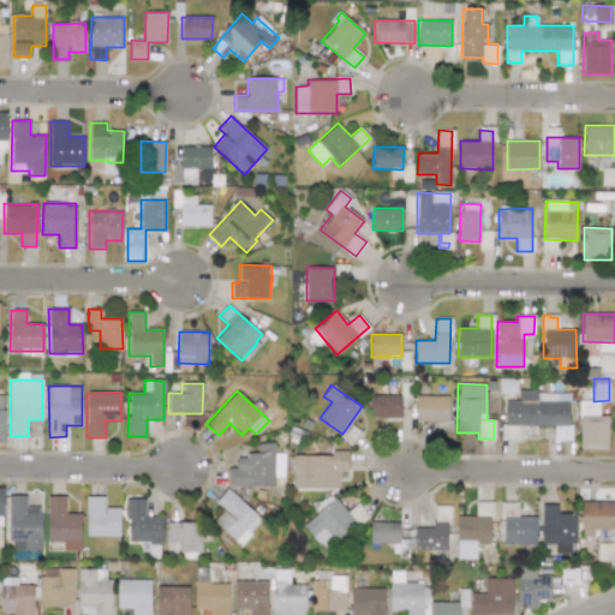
[(505,425),(560,427),(560,436),(568,436),(568,392),(518,392),(518,400),(505,400),(505,425)]
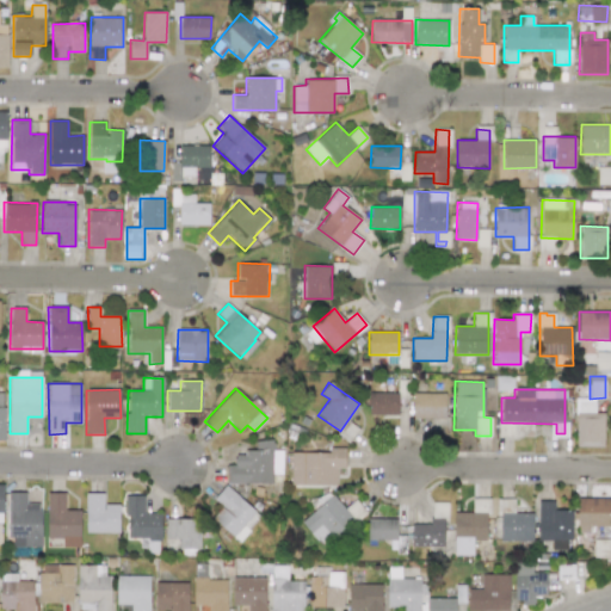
[(397,415),(397,393),(369,393),(369,415),(397,415)]
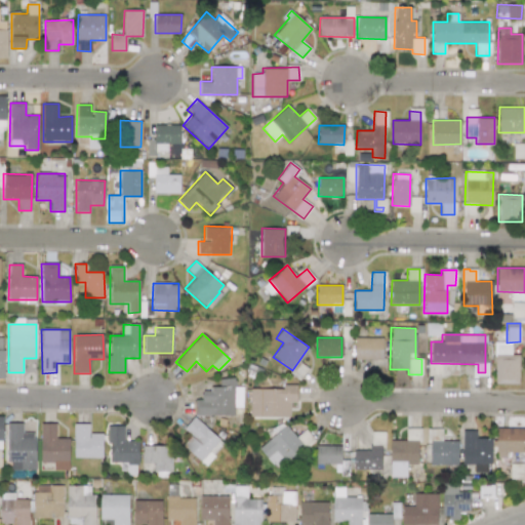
[(382,337),(355,337),(355,359),(382,360),(382,337)]
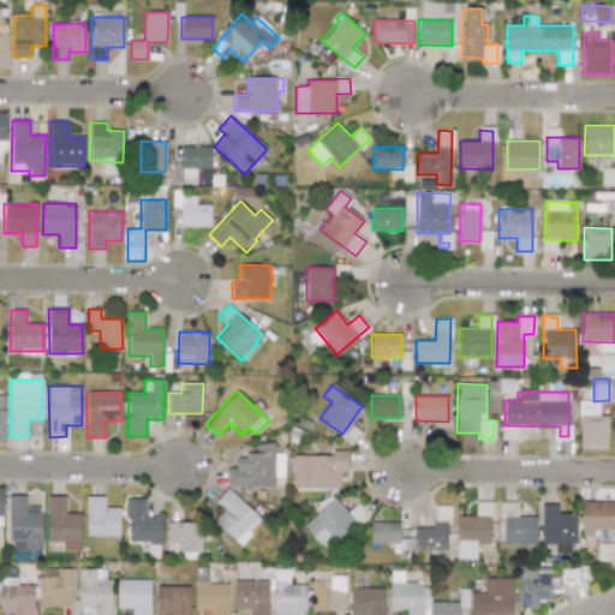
[(579,449),(607,451),(608,416),(579,415),(579,449)]
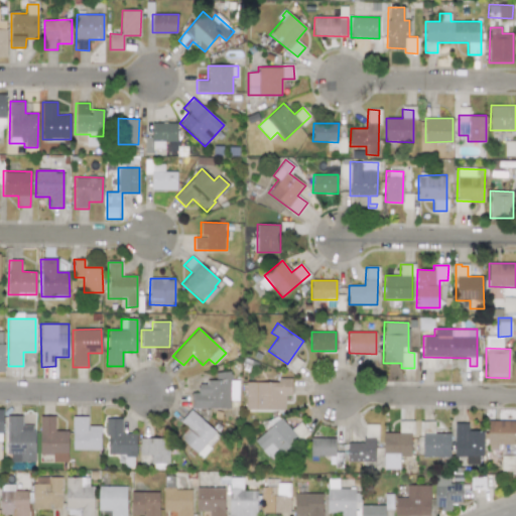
[(229,408),(229,400),(238,400),(237,381),(231,381),(231,372),(215,372),(215,381),(198,382),(198,393),(191,393),(191,408),(229,408)]
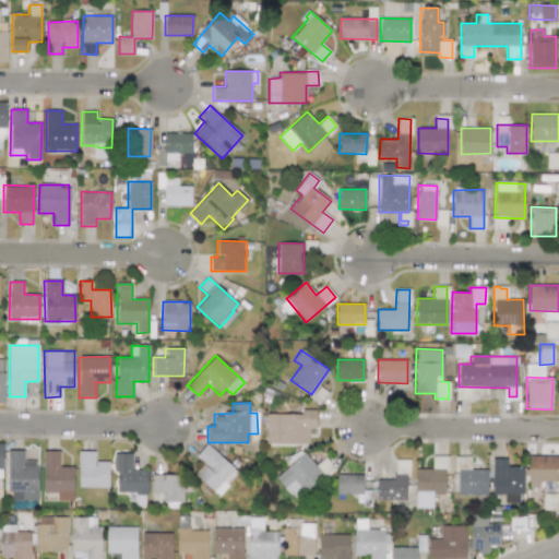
[(316,409),(301,409),(301,414),(266,414),(266,443),(308,444),(309,428),(316,428),(316,409)]
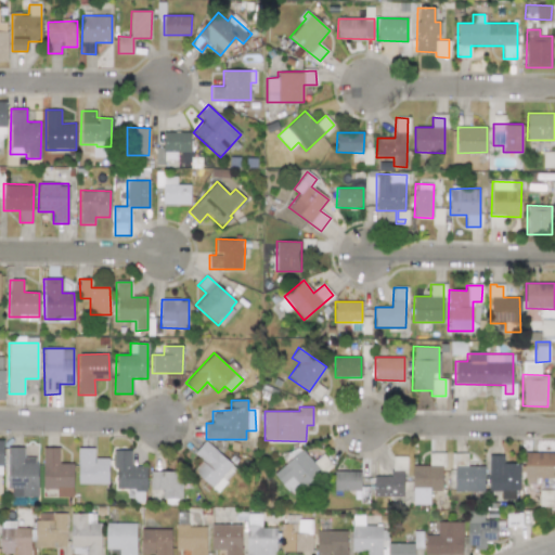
[(193,472),(217,492),(236,467),(204,441),(193,453),(202,461),(193,472)]
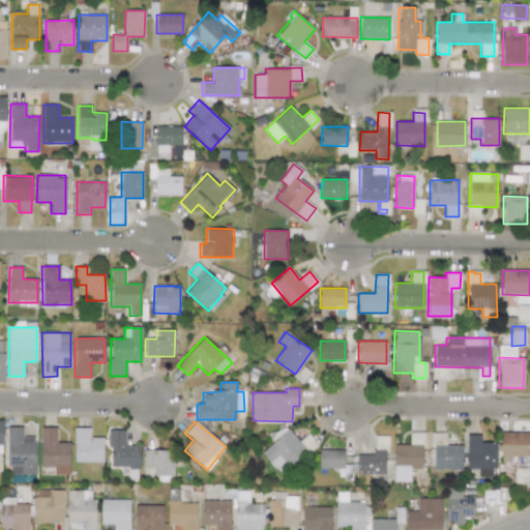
[(7,474),(35,474),(36,436),(23,436),(23,428),(8,427),(7,474)]
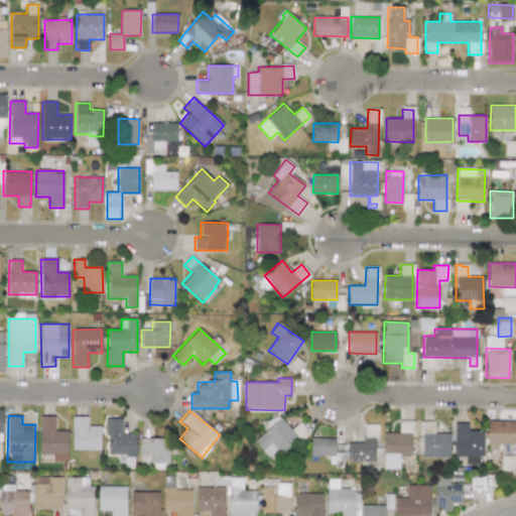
[(55,416),(40,416),(39,455),(52,455),(52,462),(68,462),(68,430),(55,430),(55,416)]
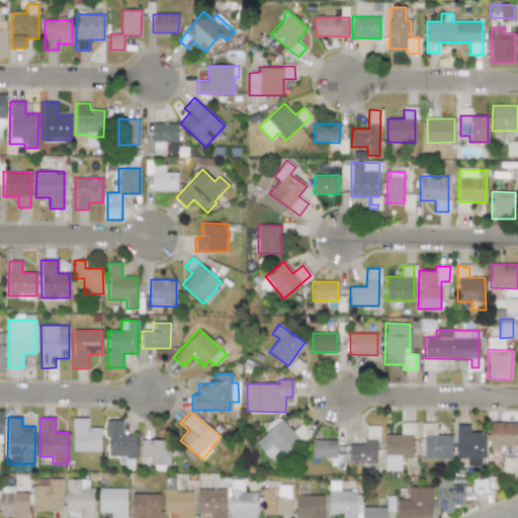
[(100,452),(101,427),(87,427),(88,418),(73,418),(72,451),(100,452)]
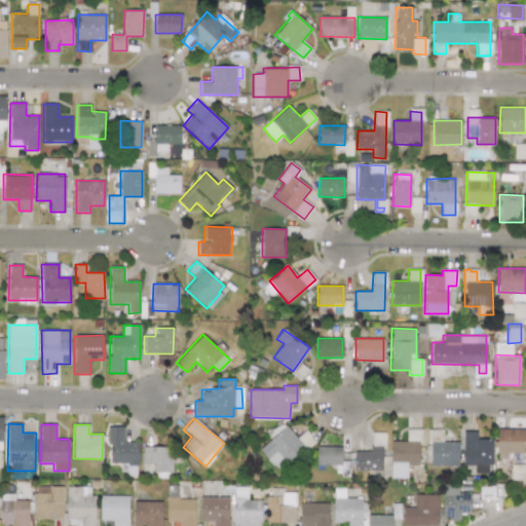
[(259,448),(276,470),(305,447),(288,425),(259,448)]
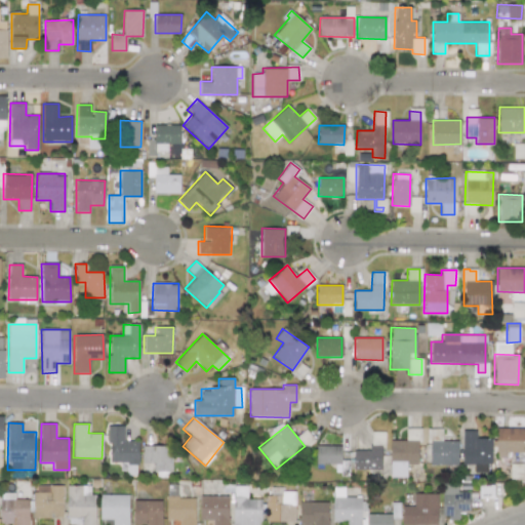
[(138,441),(124,441),(124,426),(109,426),(108,462),(138,463),(138,441)]
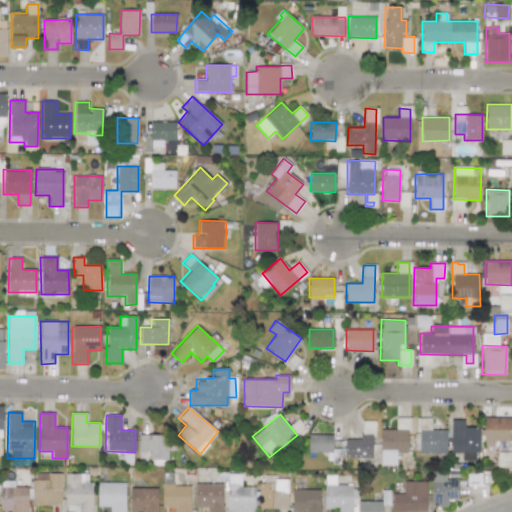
[(511,441),(511,418),(484,417),(483,446),(493,446),(493,441),(511,441)]
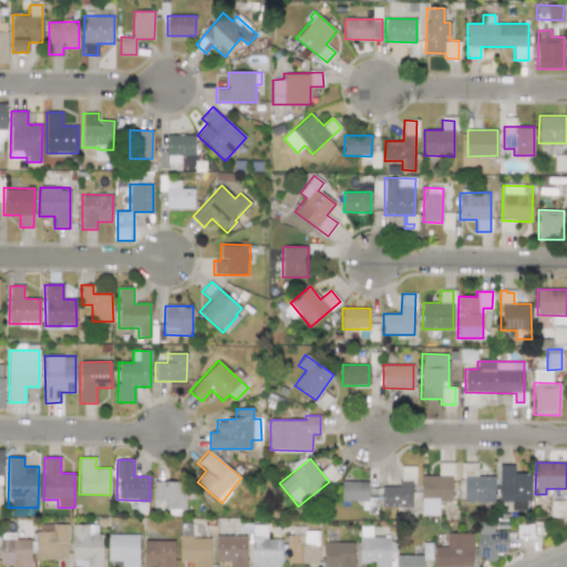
[(500,502),(512,502),(512,509),(529,509),(529,473),(514,473),(514,464),(498,464),(500,502)]
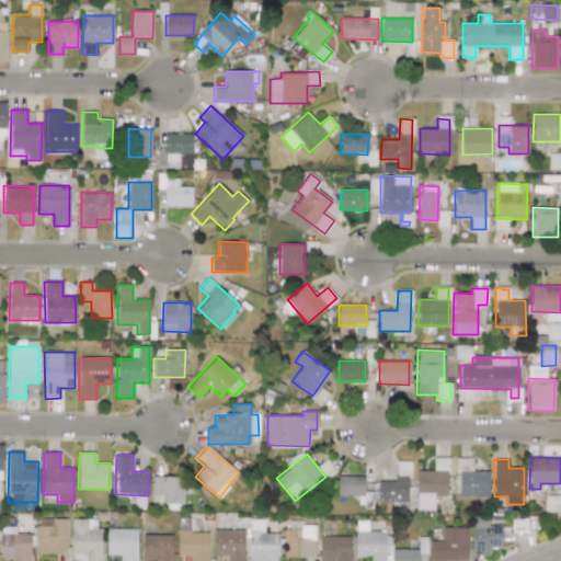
[(418,469),(416,495),(446,496),(447,470),(418,469)]
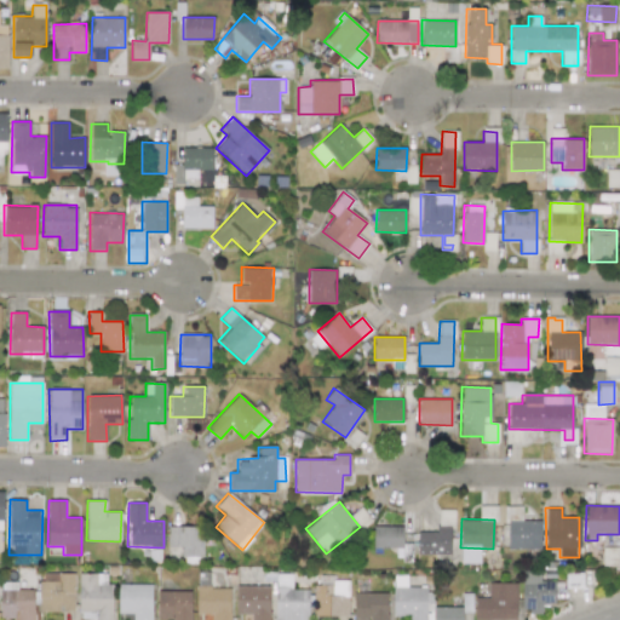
[(204,527),(168,526),(168,547),(183,547),(182,556),(202,556),(204,527)]
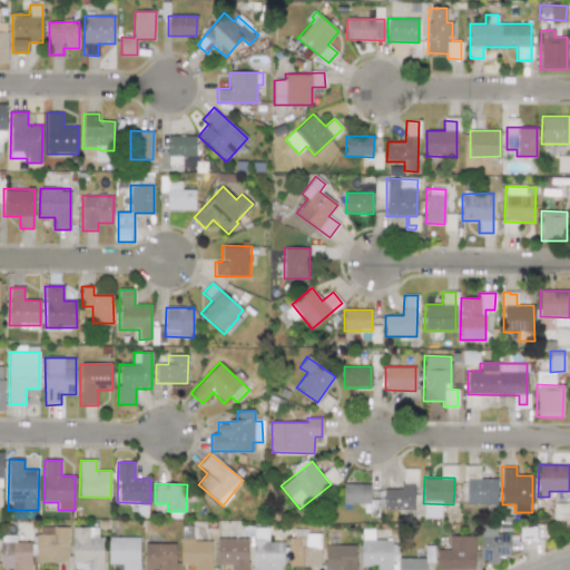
[(370,503),(370,483),(343,484),(343,503),(370,503)]
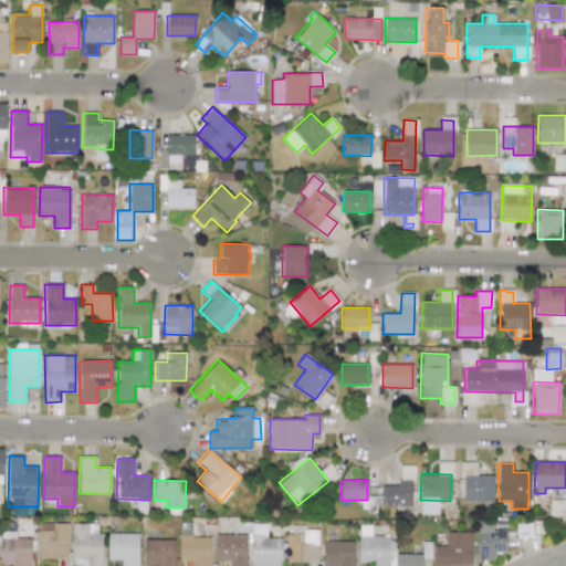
[(381,485),(381,506),(411,506),(411,480),(398,480),(398,485),(381,485)]
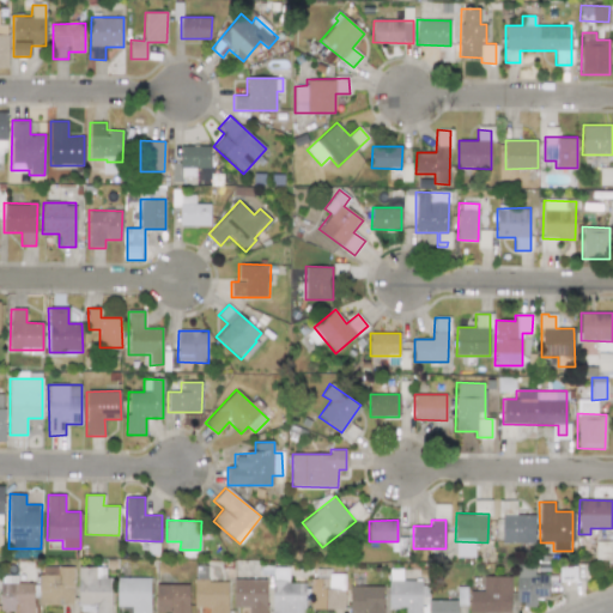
[(548,574),(534,574),(534,563),(516,564),(516,605),(535,605),(535,596),(548,596),(548,574)]
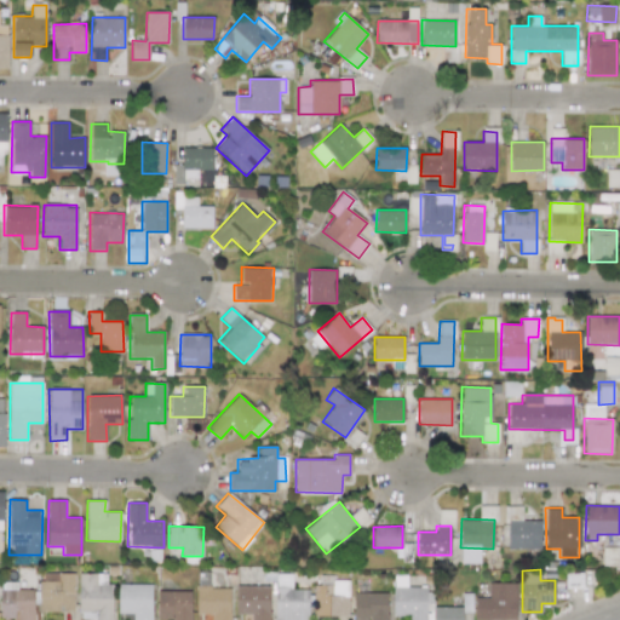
[(73,612),(74,573),(40,573),(40,612),(73,612)]
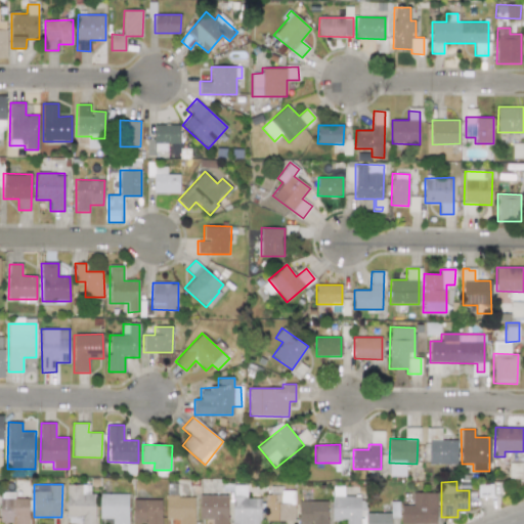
[(67,518),(80,517),(80,523),(93,523),(93,484),(66,485),(67,518)]
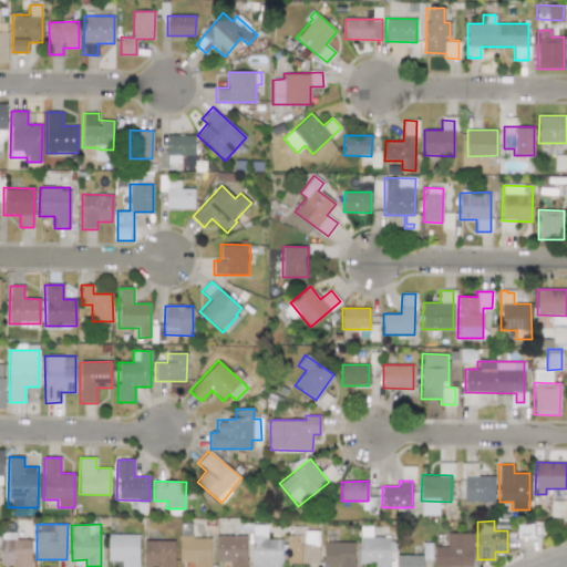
[(359,563),(373,563),(373,566),(393,566),(393,538),(371,538),(371,527),(359,527),(359,563)]
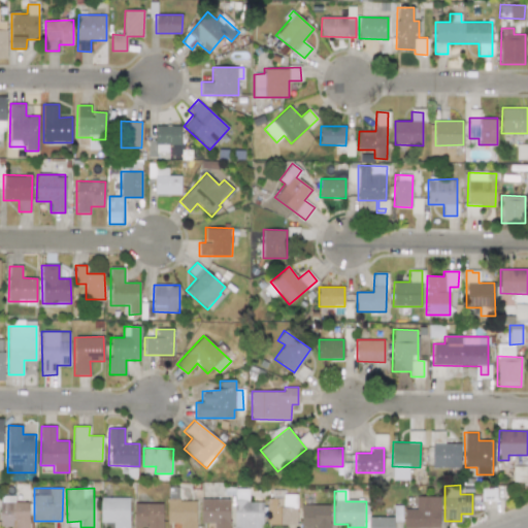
[(297,494),(283,494),(283,498),(267,498),(266,524),(296,525),(297,494)]
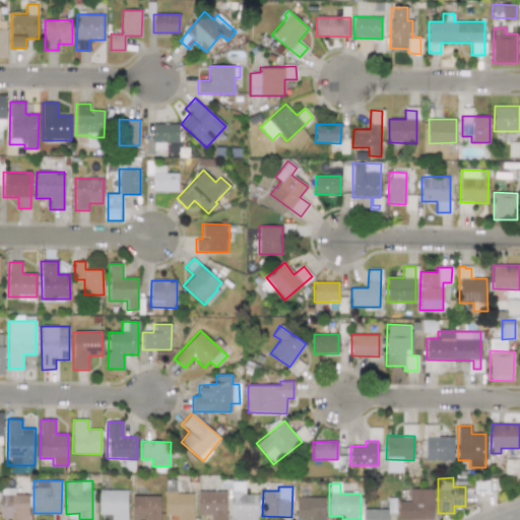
[(28,519),(28,495),(14,495),(14,488),(0,489),(0,519),(11,518),(11,519),(28,519)]
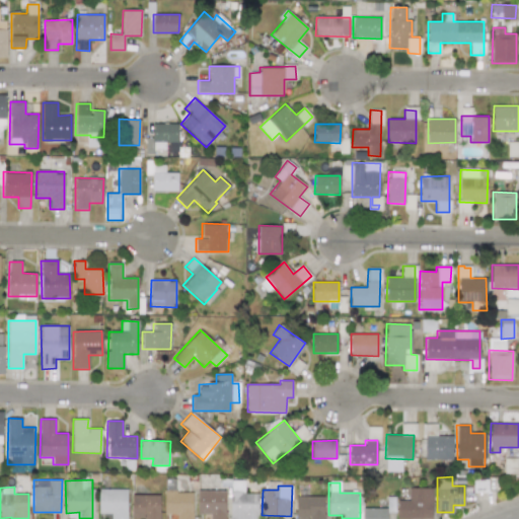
[(432,488),(410,488),(410,500),(397,500),(397,518),(432,518),(432,488)]
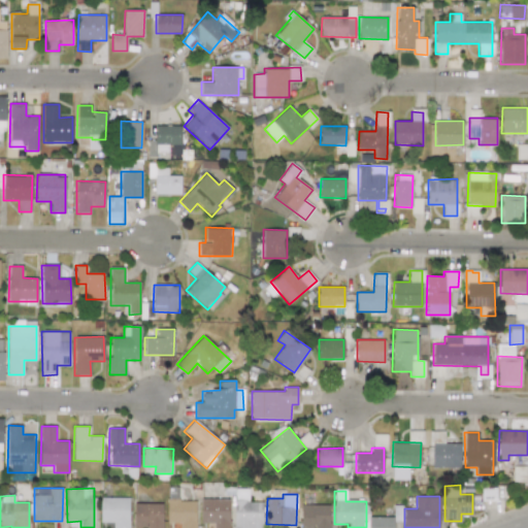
[(129,527),(129,498),(100,497),(100,522),(113,523),(112,527),(129,527)]
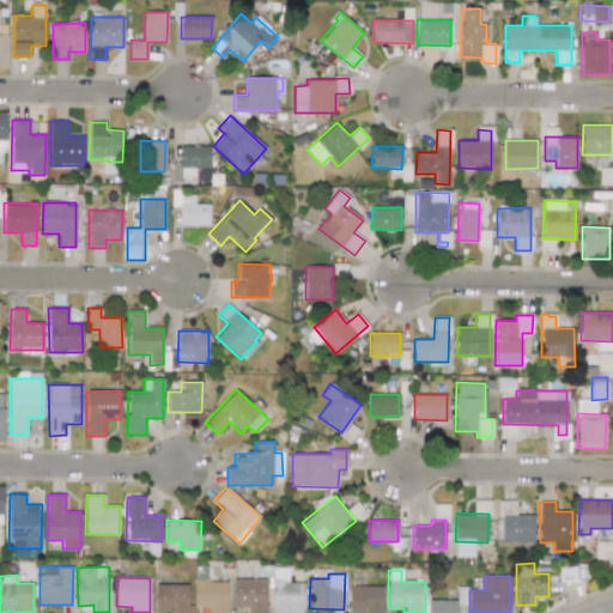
[(248,612),(266,612),(266,578),(232,580),(234,608),(248,608),(248,612)]
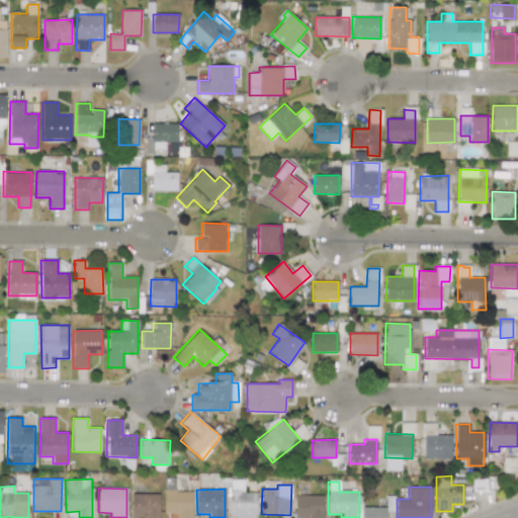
[(192,517),(192,491),(164,491),(164,513),(177,513),(177,517),(192,517)]
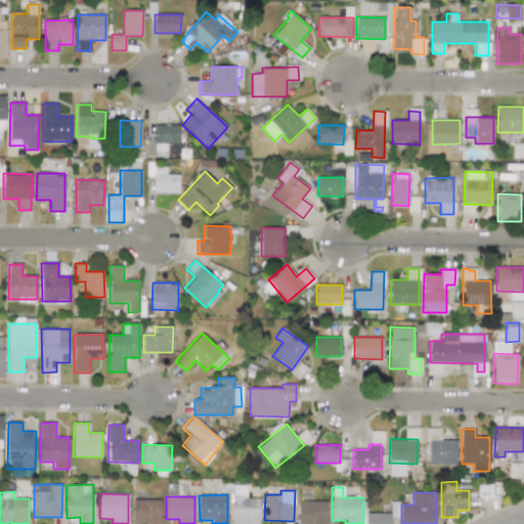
[(161,523),(162,499),(133,499),(133,523),(145,523),(161,523)]
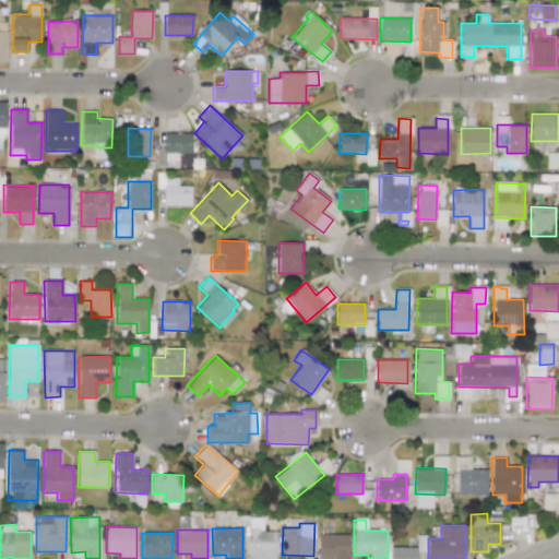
[(349,558),(349,534),(318,535),(318,558),(349,558)]
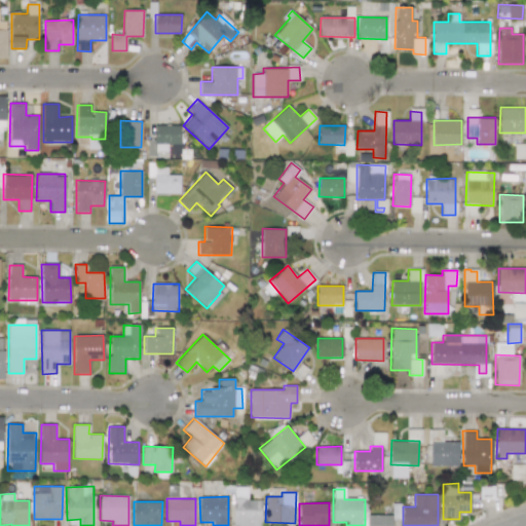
[(392,525),(392,515),(368,515),(367,525),(392,525)]
